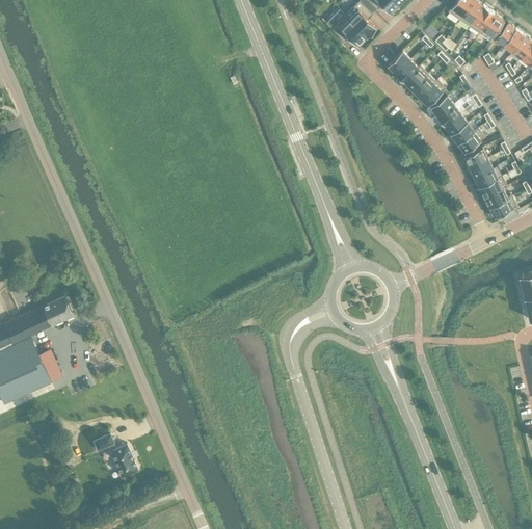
[(391,16),(400,6),(393,0),(365,0),(377,11),(382,7),(391,16)]
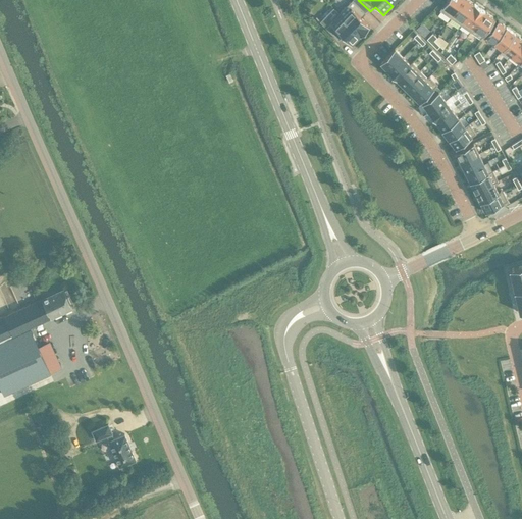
[(450,20),(464,0),(449,0),(439,13),(450,20)]
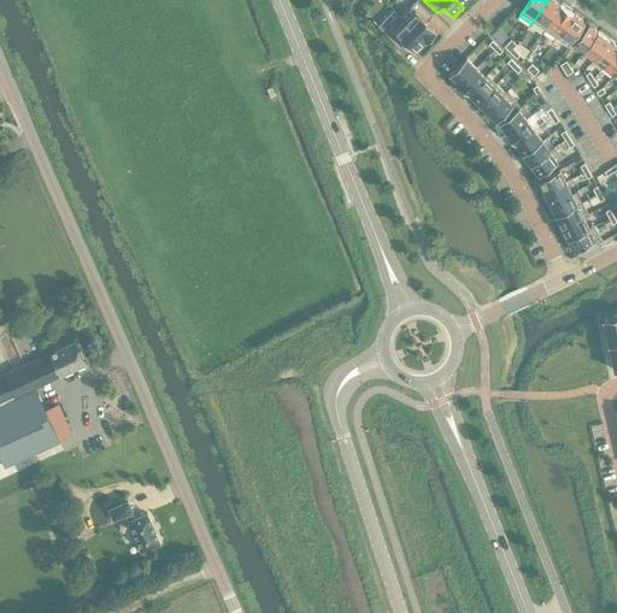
[(548,0),(532,24),(544,33),(562,9),(548,0)]
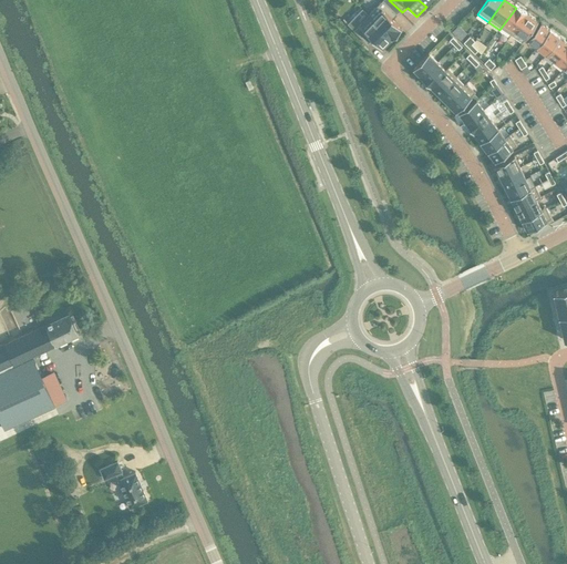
[(368,18),(391,41),(401,31),(392,22),(398,18),(383,3),(368,18)]
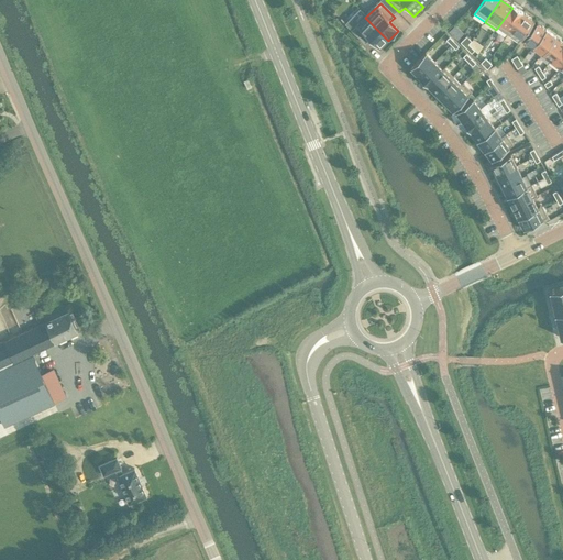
[(87,8),(72,13),(77,29),(92,23),(87,8)]
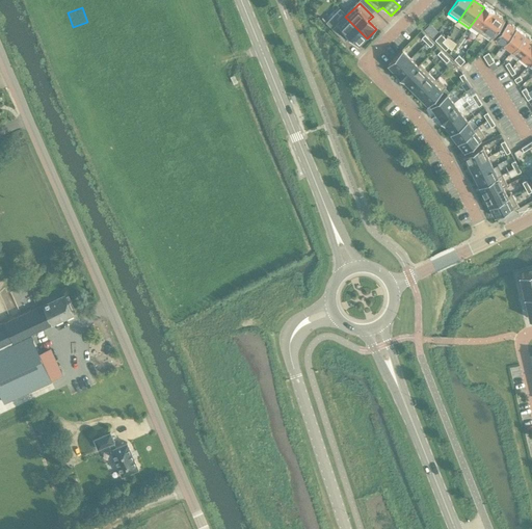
[(484,7),(469,28),(479,35),(495,15),(484,7)]
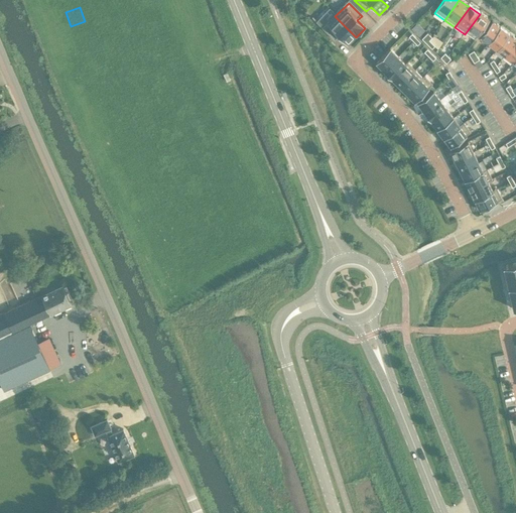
[(480,14),(465,34),(476,41),(490,21),(480,14)]
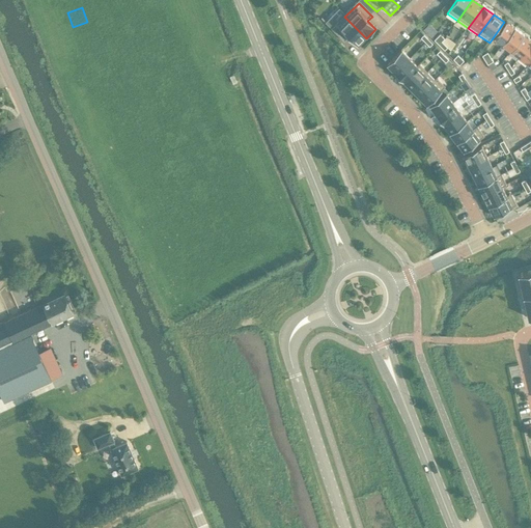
[(358,48),(366,38),(344,17),(331,31),(344,44),(350,39),(358,48)]
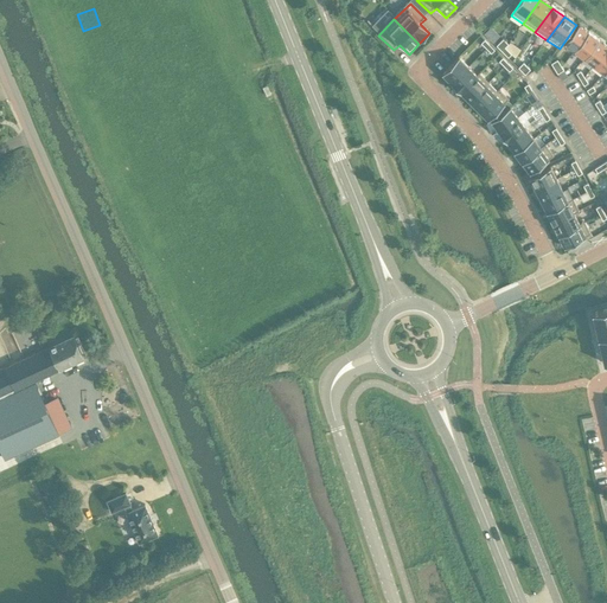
[(574,55),(588,34),(579,27),(564,46),(574,55)]
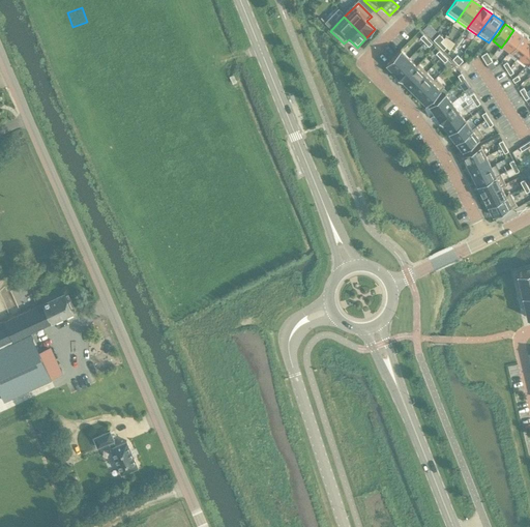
[(513,30),(501,48),(509,54),(523,37),(513,30)]
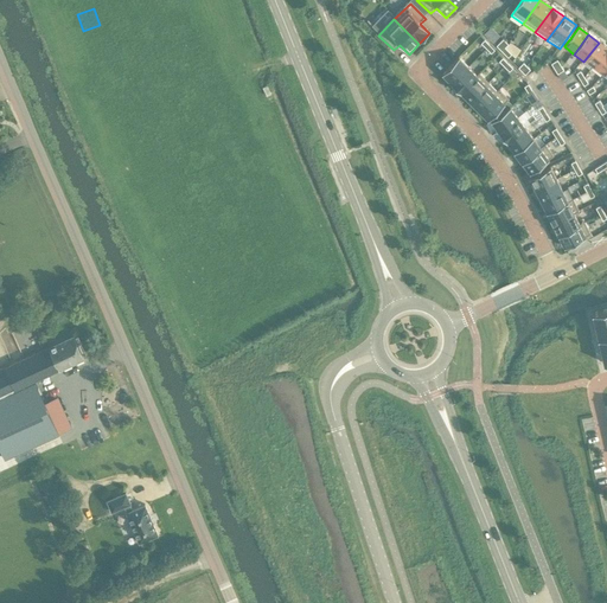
[(502,55),(505,51),(509,47),(503,43),(496,49),(502,55)]
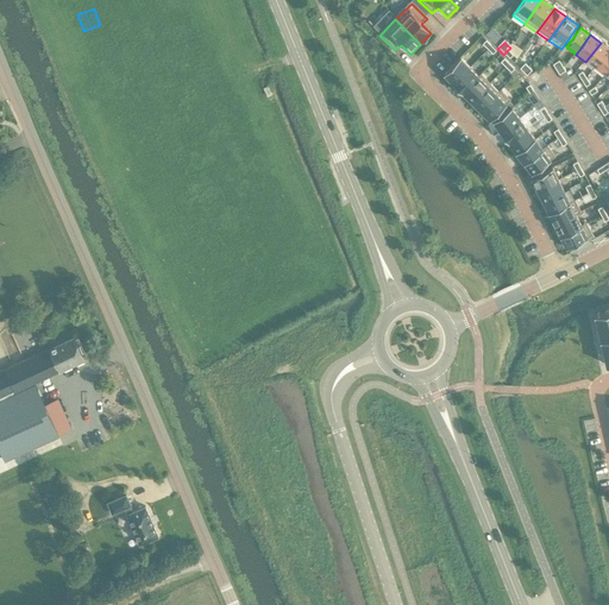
[(608,49),(601,43),(585,62),(595,69),(608,51),(608,49)]
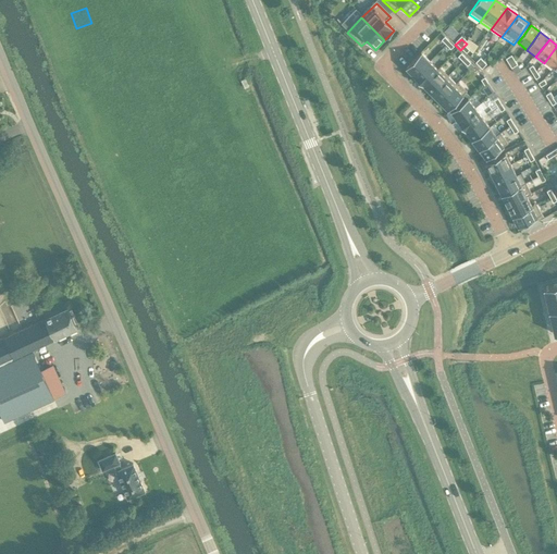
[(161,42),(157,54),(176,60),(180,48),(161,42)]
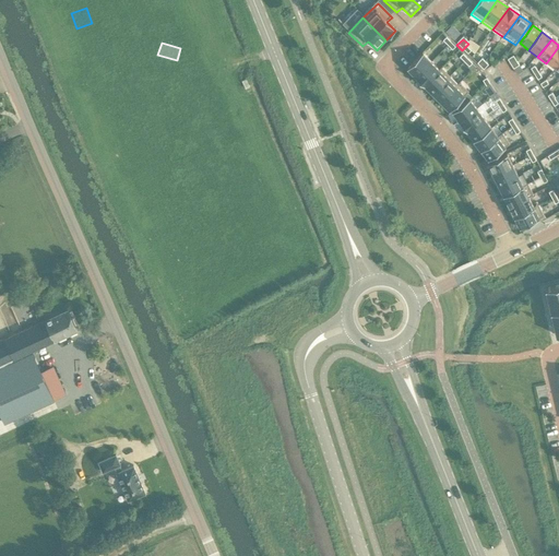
[(465,47),(462,50),(467,56),(471,52),(465,47)]
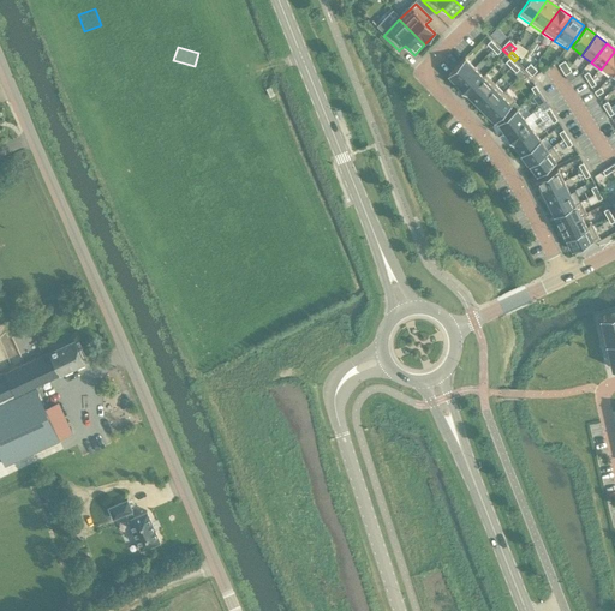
[(614,52),(601,70),(611,78),(614,72),(614,52)]
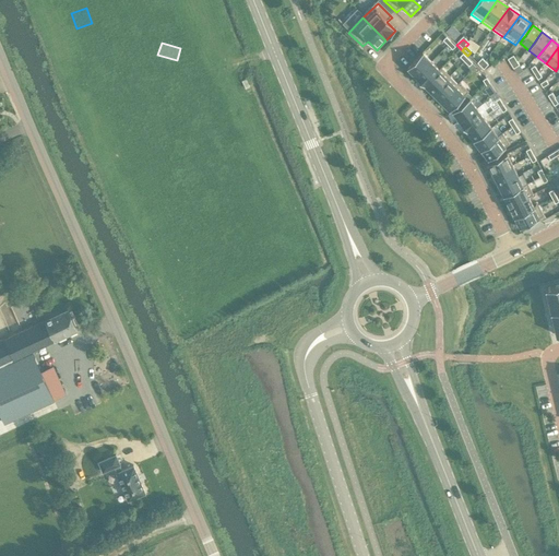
[(114,48),(105,55),(116,72),(126,67),(114,48)]
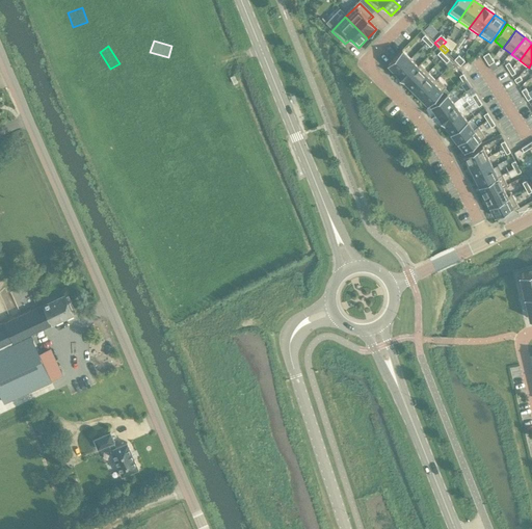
[(395,76),(410,60),(402,52),(387,68),(395,76)]
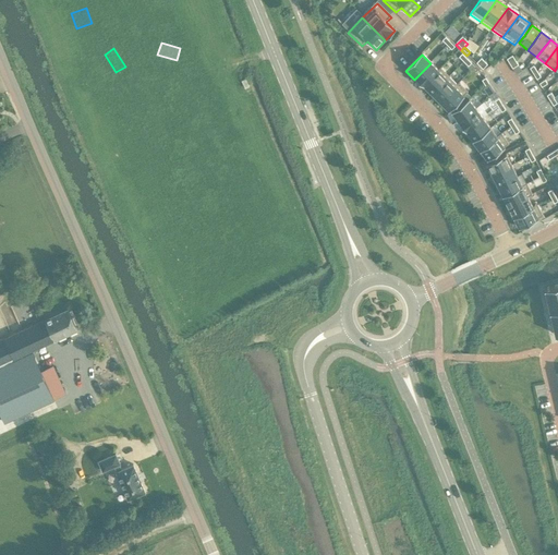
[(438,72),(431,63),(414,80),(423,87),(438,72)]
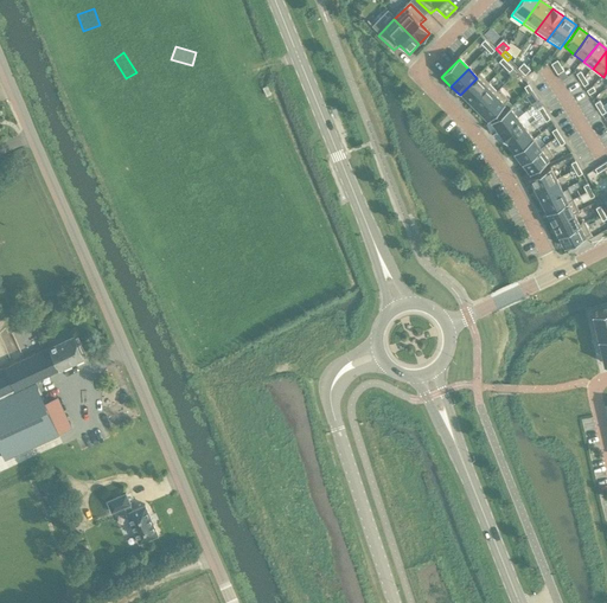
[(568,79),(563,74),(557,77),(561,83),(568,79)]
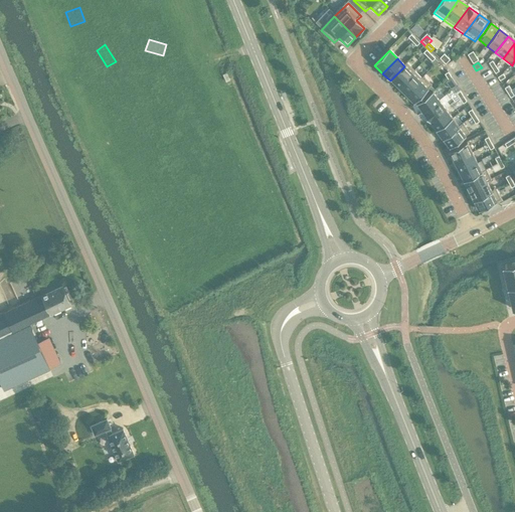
[(398,89),(414,72),(406,64),(404,66),(390,80),(398,89)]
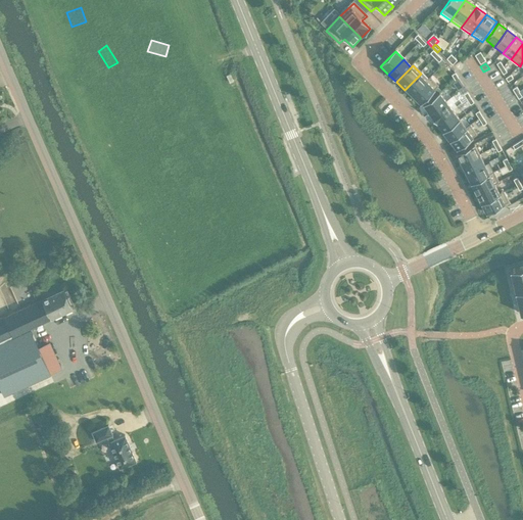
[(429,82),(428,81),(421,74),(405,90),(412,98),(429,82)]
